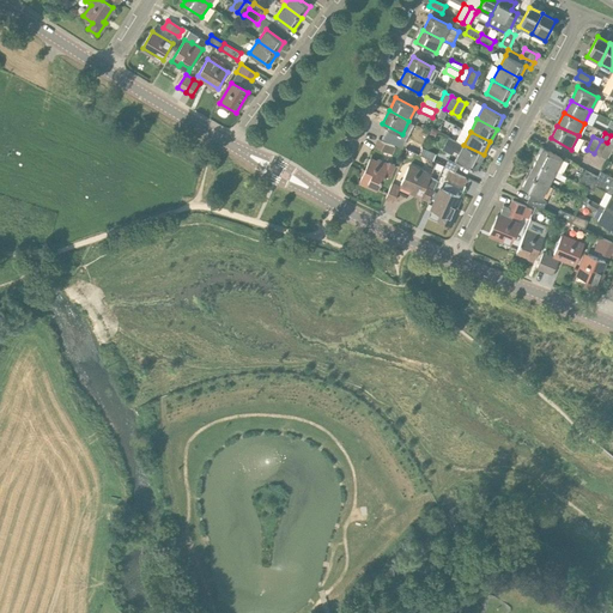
[(463,145),(449,138),(442,151),(453,156),(455,151),(459,153),(456,157),(457,158),(454,163),(466,169),(467,168),(474,173),(484,155),(463,145)]
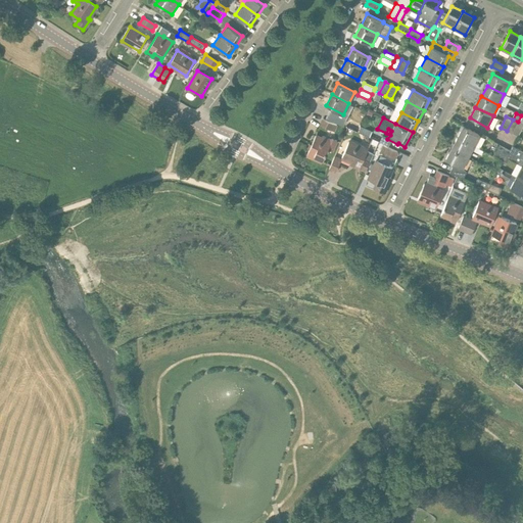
[(323,119),(320,126),(334,132),(337,126),(323,119)]
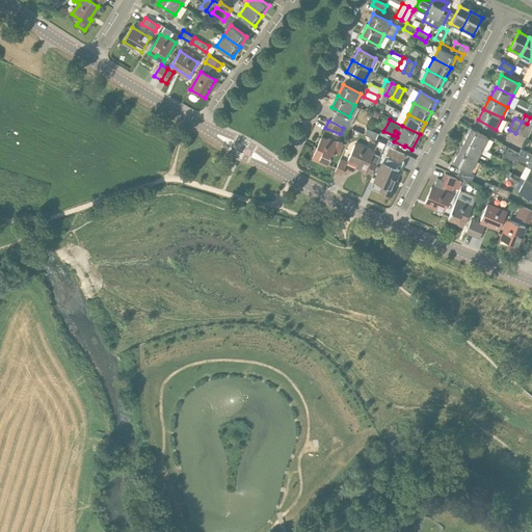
[(521,136),(527,124),(522,122),(515,133),(521,136)]
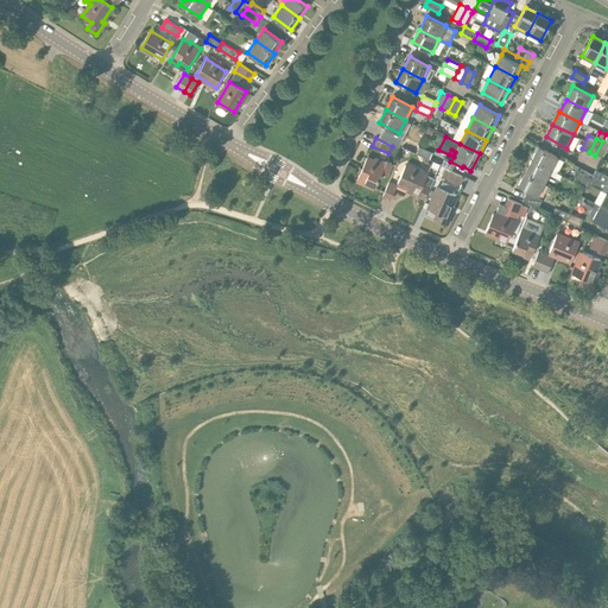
[(607,145),(605,143),(602,141),(595,156),(602,159),(607,146),(607,145)]
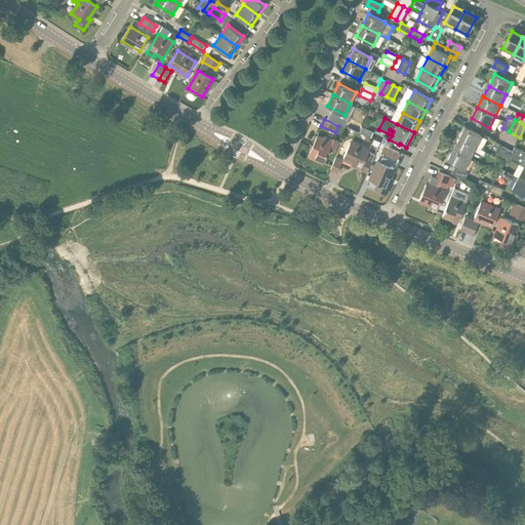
[(373,131),(362,126),(359,132),(370,137),(373,131)]
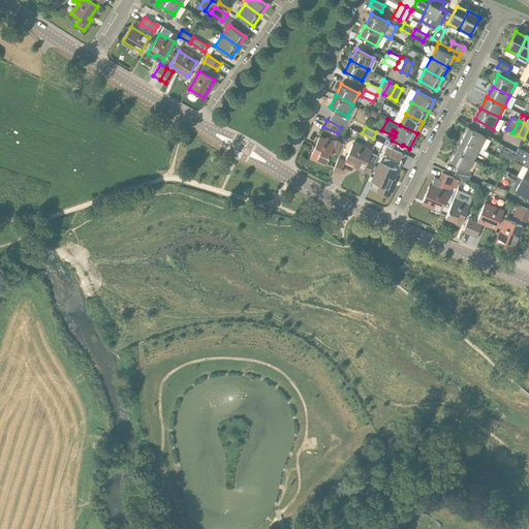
[(486,136),(468,127),(462,138),(479,148),(486,136)]
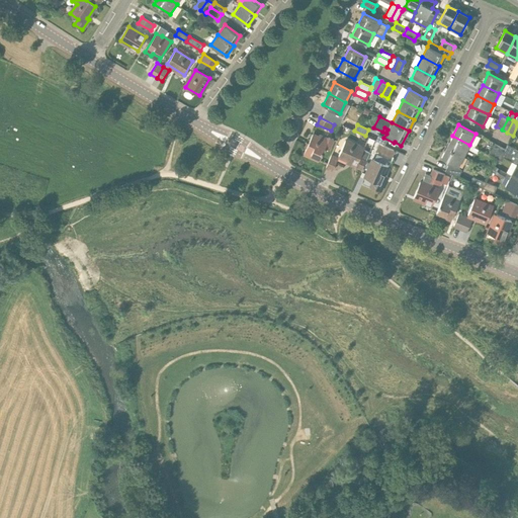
[(312,155),(320,158),(324,149),(330,152),(334,141),(320,135),(319,137),(313,134),(304,154),(311,157),(312,155)]
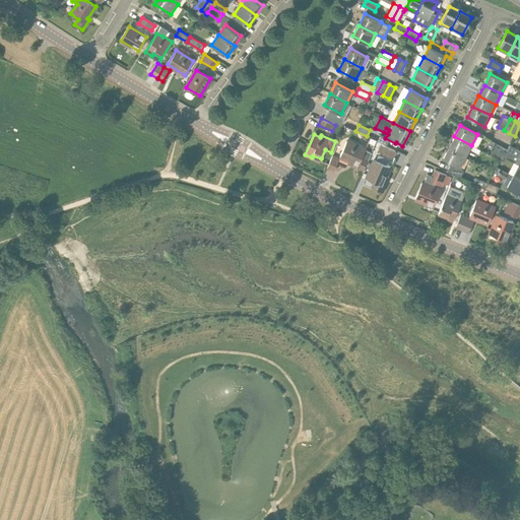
[(480,150),(471,145),(454,136),(449,147),(466,156),(469,149),(478,154),(480,150)]
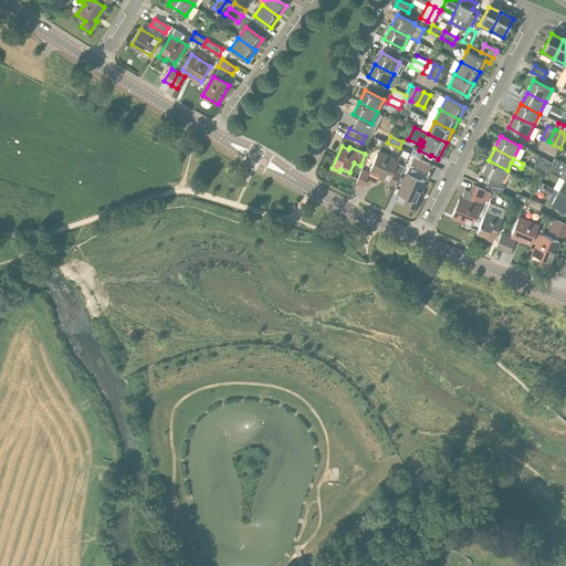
[(384,179),(396,185),(405,167),(397,164),(398,163),(378,154),(370,170),(385,177),(384,179)]
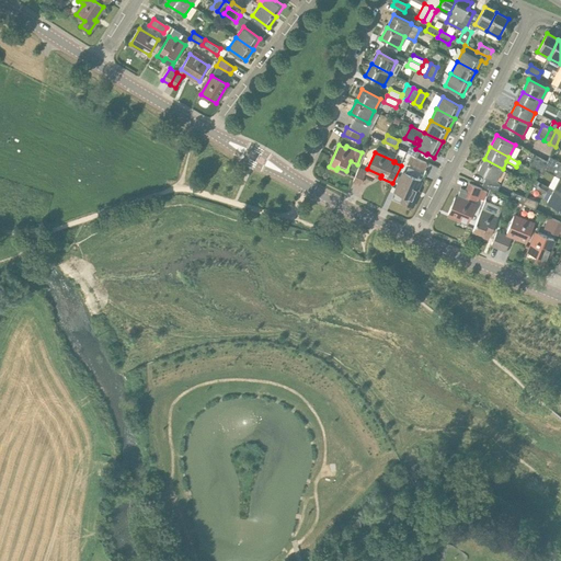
[(541,158),(536,155),(529,167),(536,170),(541,158)]
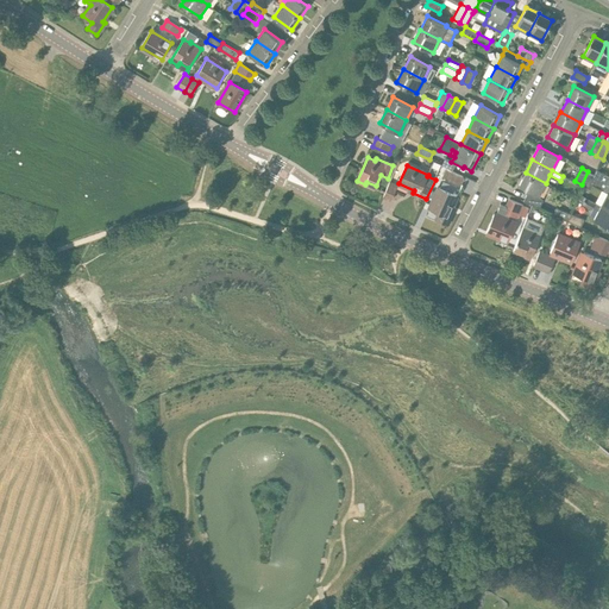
[(444,177),(460,184),(463,177),(447,170),(444,177)]
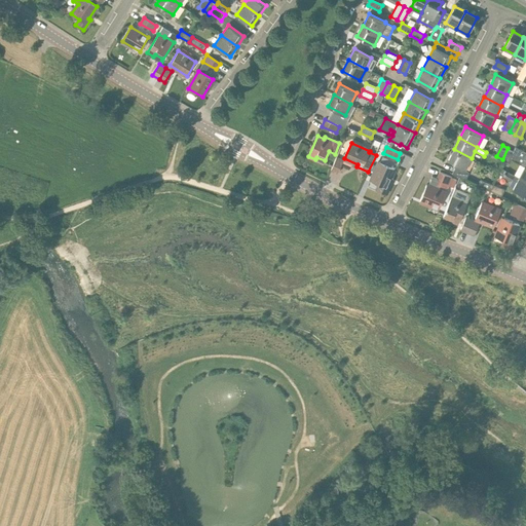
[(514,151),(512,153),(525,160),(525,152),(516,147),(514,151)]
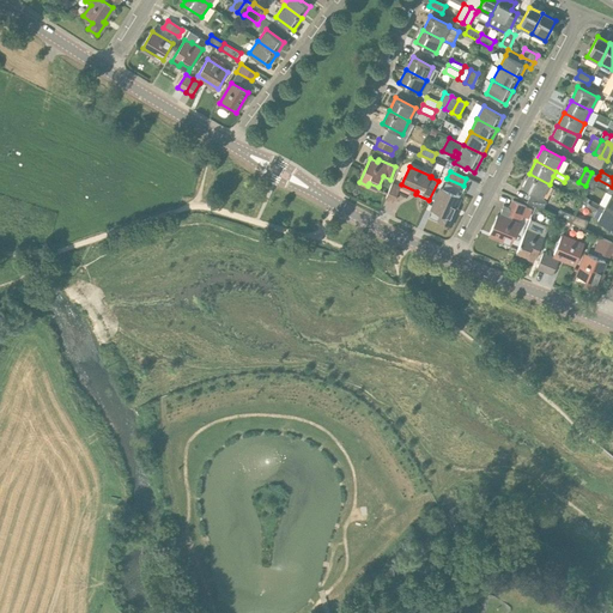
[(592,173),(586,186),(592,189),(596,178),(599,176),(592,173)]
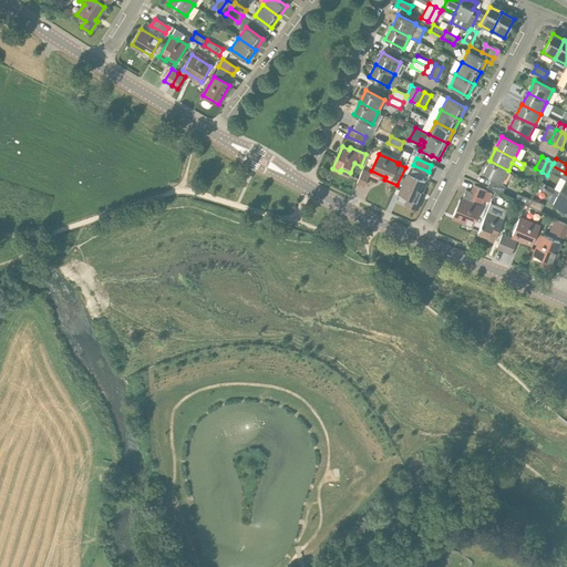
[(502,183),(508,171),(490,161),(483,173),(492,177),(491,181),(505,187),(506,186),(502,183)]
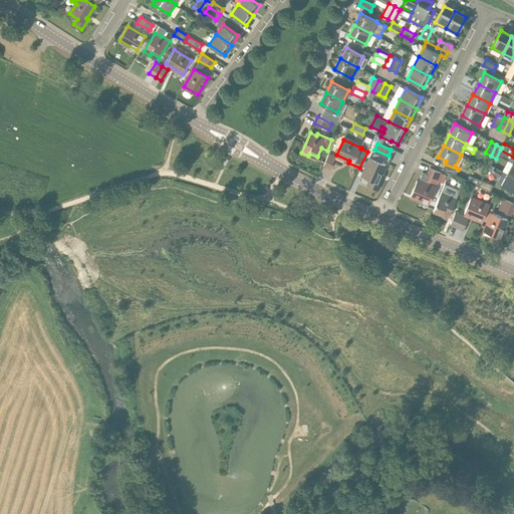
[(513,157),(500,150),(496,159),(498,160),(500,157),(509,161),(512,163),(513,164),(513,162),(513,157)]
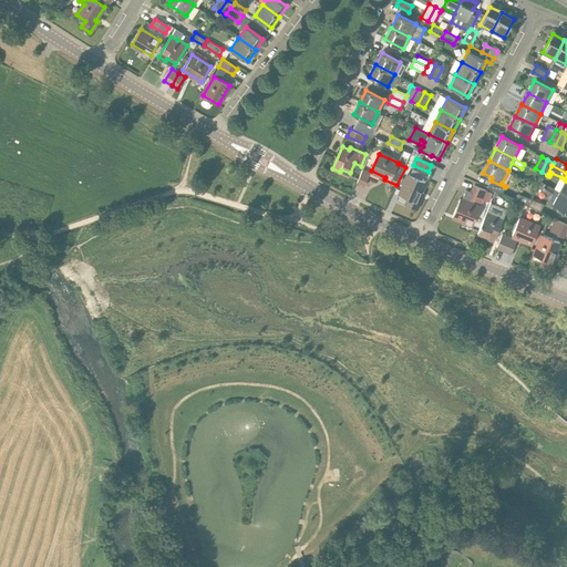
[(362,171),(357,183),(364,186),(370,174),(362,171)]
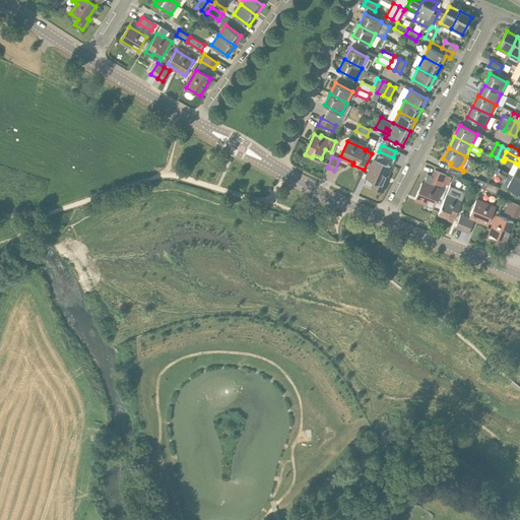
[(375,159),(367,179),(375,182),(373,188),(381,192),(386,181),(384,180),(390,167),(375,159)]
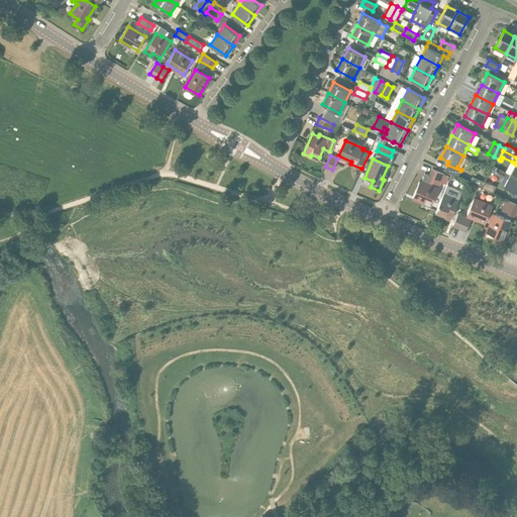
[(444,172),(458,177),(460,171),(447,165),(444,172)]
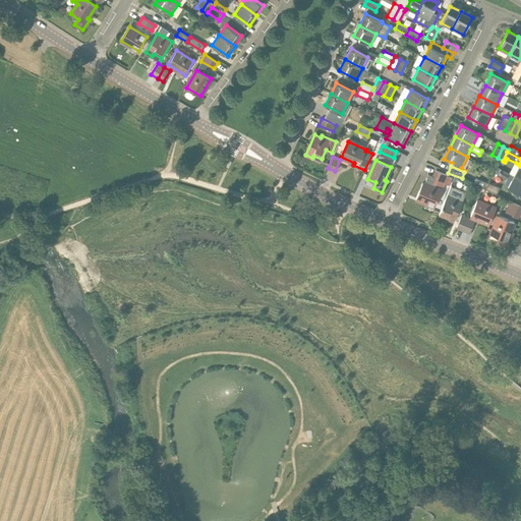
[(498,175),(506,180),(508,178),(510,174),(501,169),(498,175)]
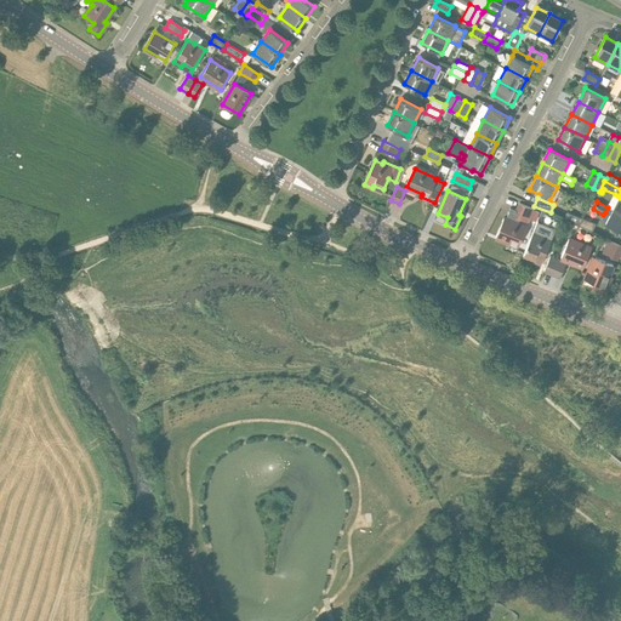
[(540,214),(534,210),(534,209),(519,204),(517,211),(511,209),(506,220),(518,224),(519,220),(528,223),(530,220),(536,222),(540,214)]
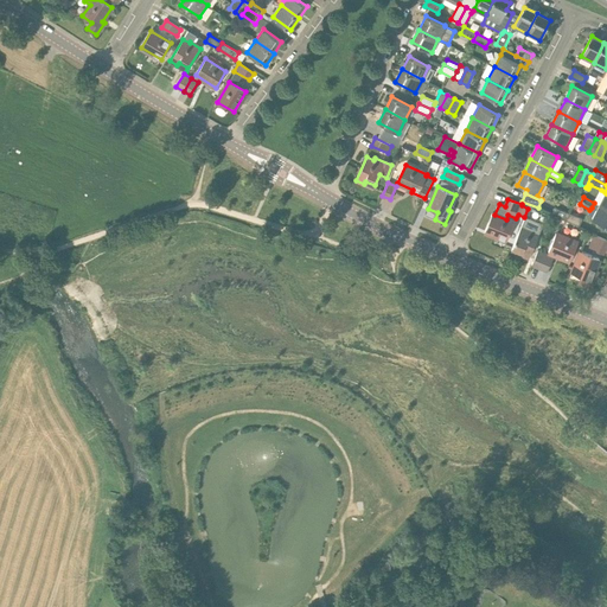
[(606,230),(606,209),(599,205),(594,203),(592,208),(596,210),(592,218),(601,223),(599,228),(606,230)]
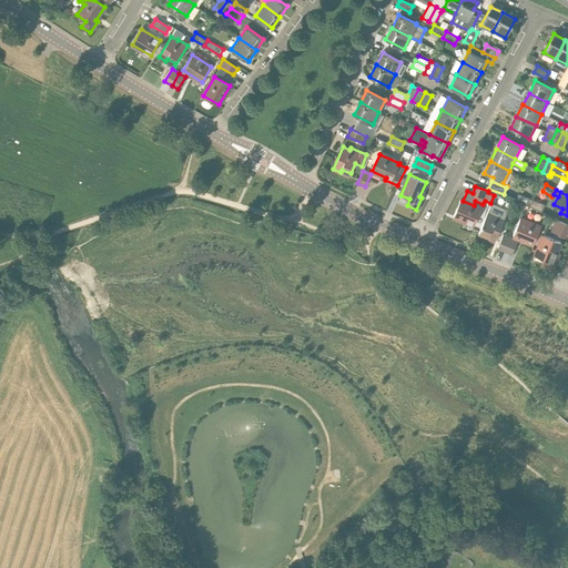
[(516,201),(529,206),(533,200),(519,194),(516,201)]
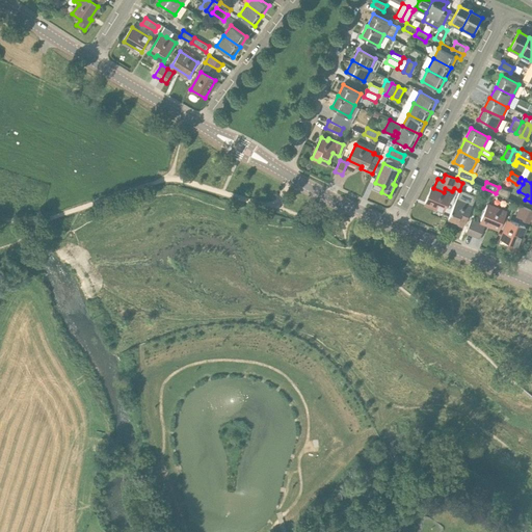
[(433,188),(431,187),(425,203),(444,211),(451,195),(444,192),(433,188)]
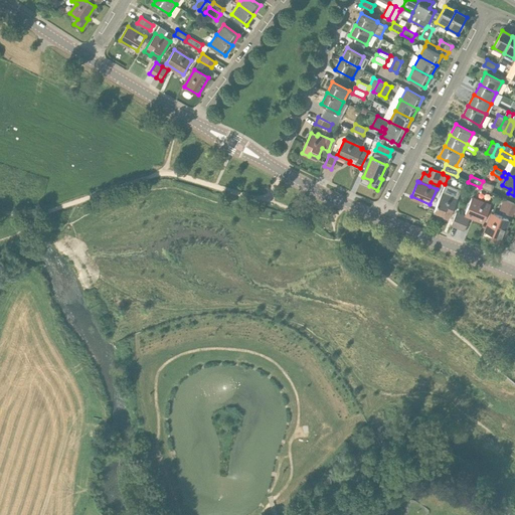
[(483,181),(480,187),(491,192),(494,185),(483,181)]
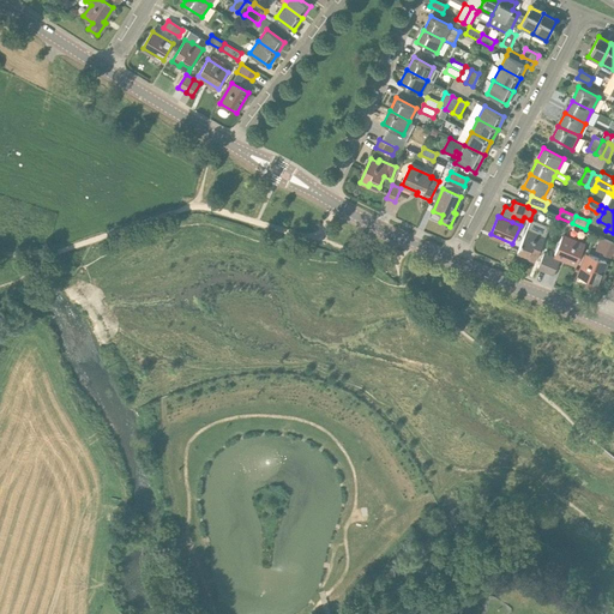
[(533,218),(531,218),(517,253),(518,254),(519,251),(529,254),(528,258),(535,262),(545,238),(543,236),(548,227),(531,221),(533,218)]
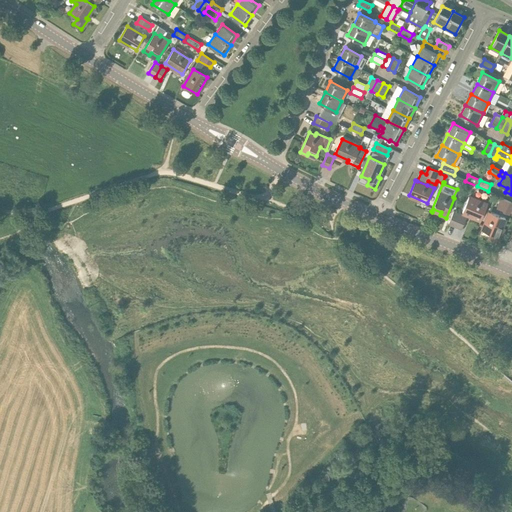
[(462,212),(481,220),(488,205),(469,197),(462,212)]
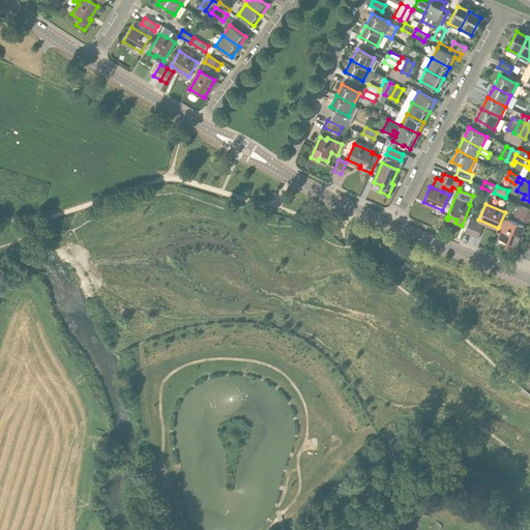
[(527,223),(529,213),(529,209),(520,205),(514,216),(527,223)]
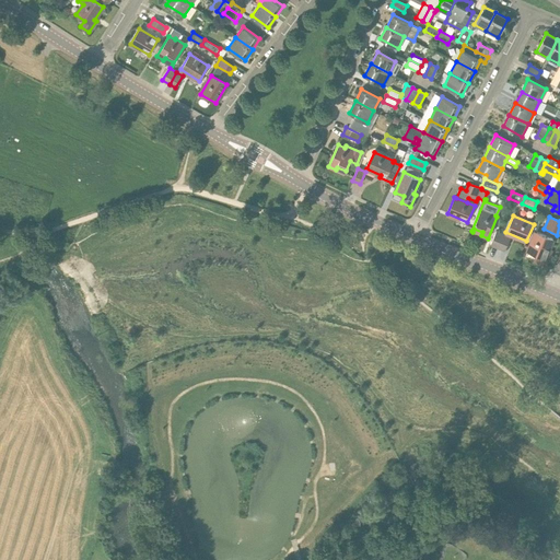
[(490,244),(498,247),(503,234),(496,232),(490,244)]
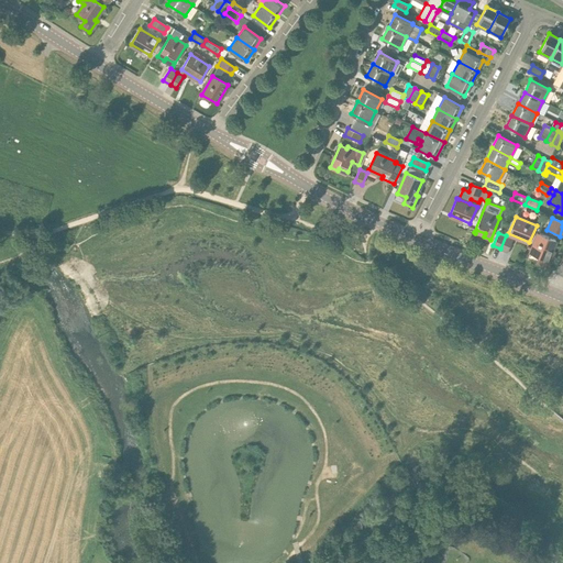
[(550,255),(555,240),(540,233),(531,254),(540,257),(538,264),(547,268),(552,256),(550,255)]
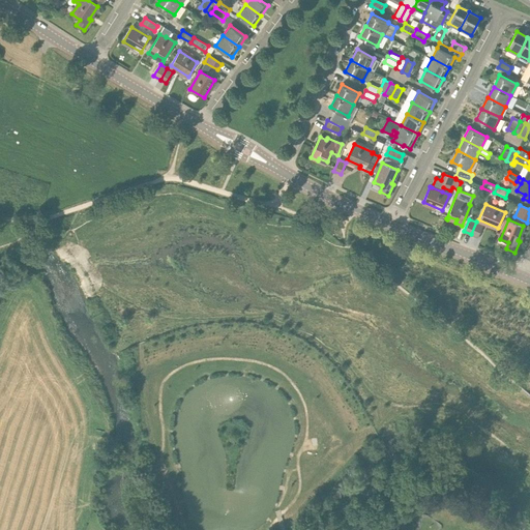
[(476,222),(471,234),(478,237),(483,225),(476,222)]
